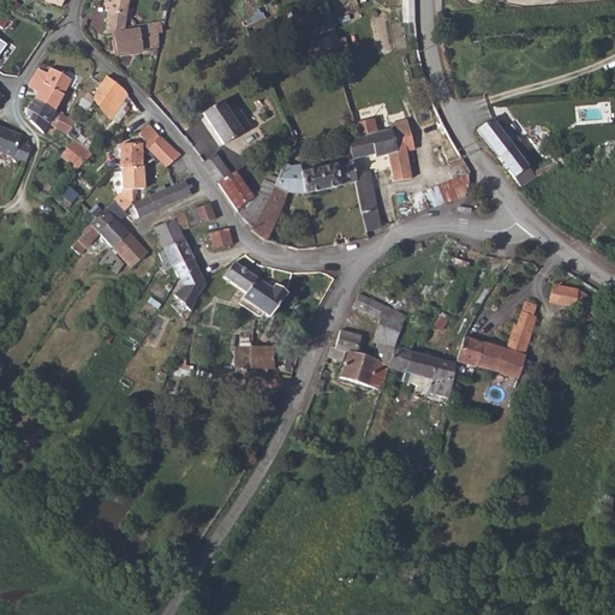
[(106,0),(106,1),(109,3),(108,12),(126,13),(129,4),(129,0),(106,0)]
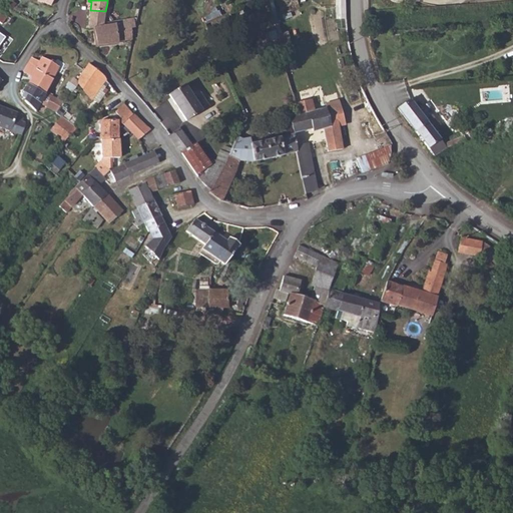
[(119,41),(132,39),(129,20),(118,21),(118,24),(103,27),(103,24),(105,11),(90,10),(88,28),(94,27),(97,46),(119,42),(119,41)]
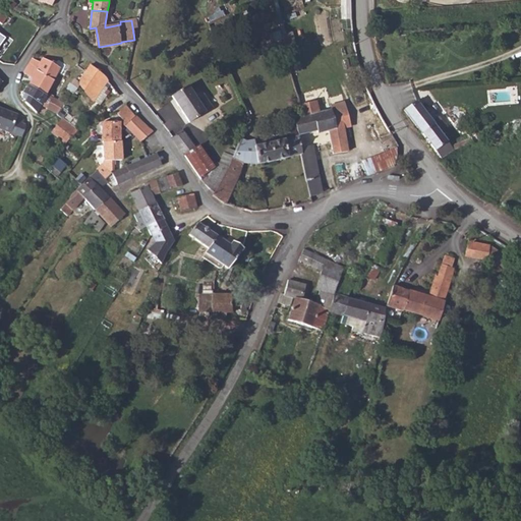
[(352,26),(351,11),(344,11),(345,26),(352,26)]
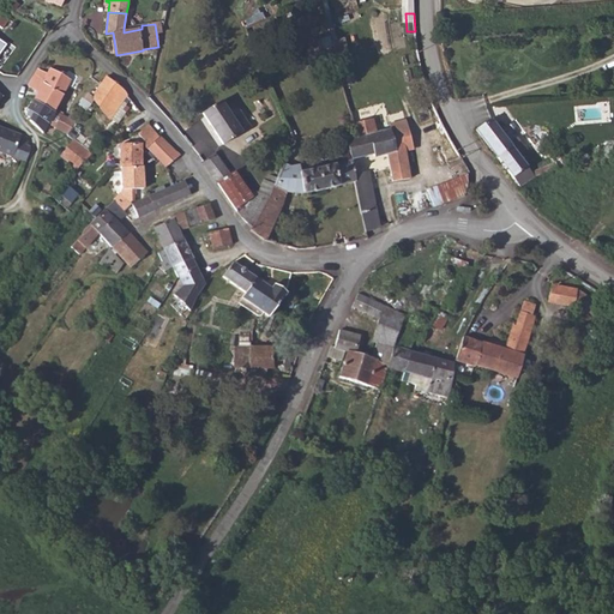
[(44,80),(35,74),(28,88),(37,92),(32,100),(43,106),(53,112),(71,80),(50,70),(44,80)]
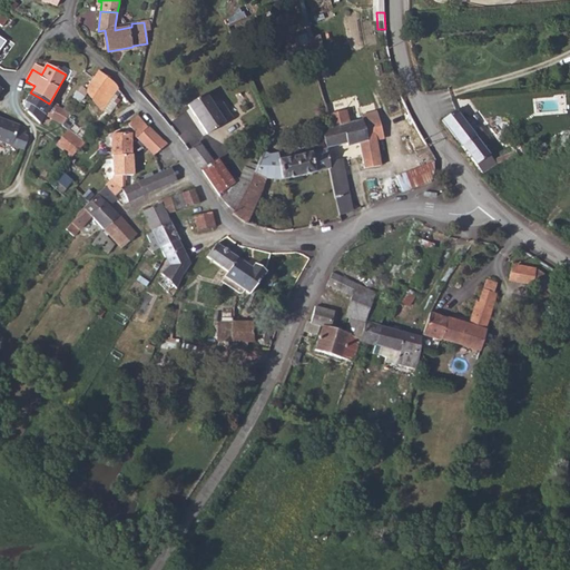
[(86,81),(88,87),(94,78),(98,70),(94,65),(87,74),(86,77),(86,81)]
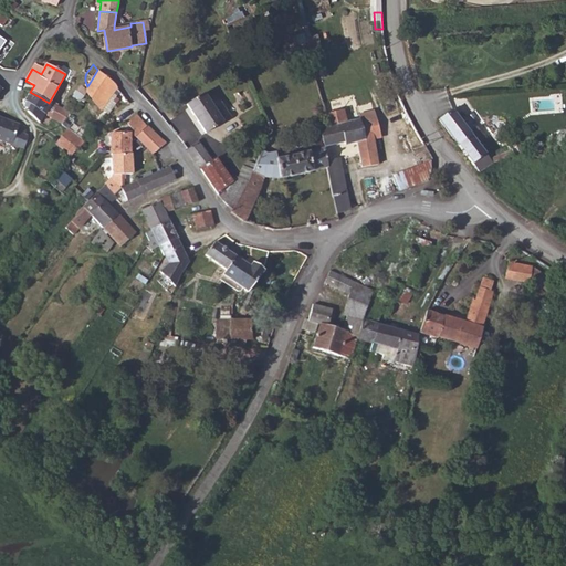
[(92,94),(97,102),(98,101),(112,81),(103,75),(97,70),(93,77),(87,86),(92,94)]
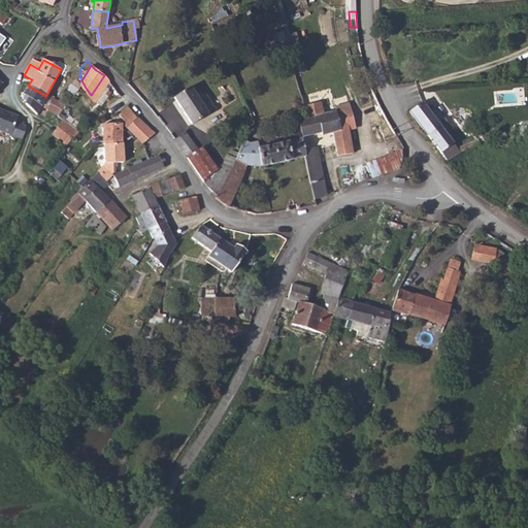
[(91,95),(96,103),(111,84),(104,75),(92,94),(91,95)]
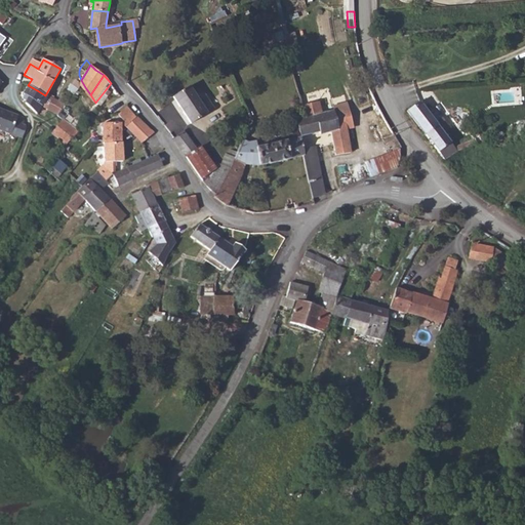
[(111,83),(95,103),(103,107),(110,95),(108,94),(114,87),(111,83)]
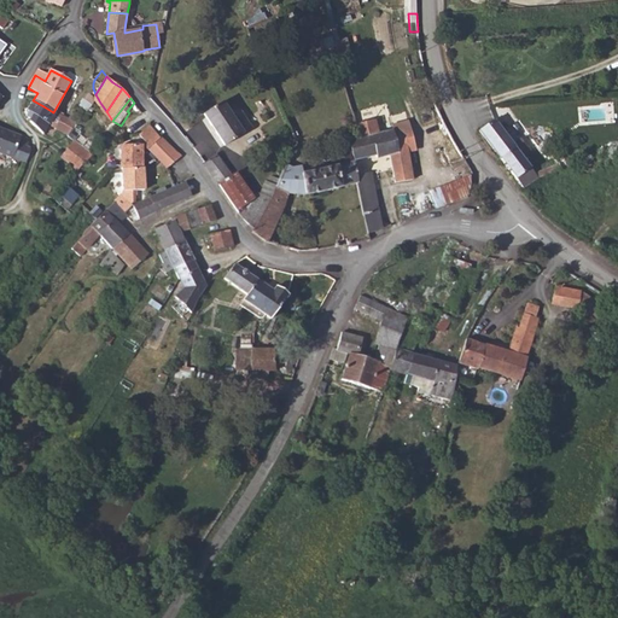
[(29,121),(42,133),(47,124),(48,122),(53,112),(44,106),(33,100),(27,109),(29,111),(33,114),(30,117),(29,121)]
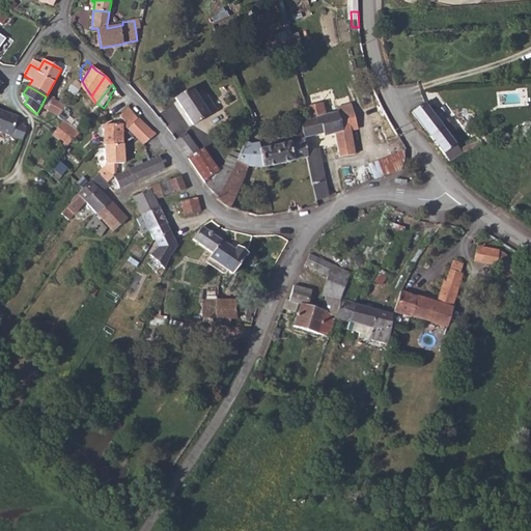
[(189,88),(172,100),(187,115),(193,126),(217,110),(208,99),(200,104),(199,102),(195,96),(189,88)]
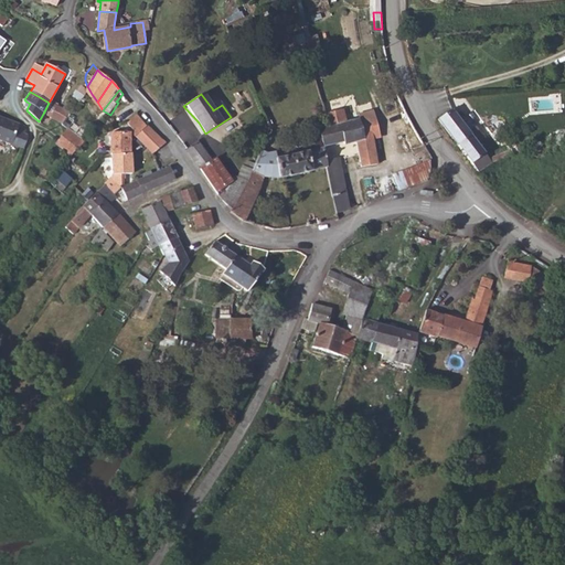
[(44,112),(43,114),(55,121),(57,119),(62,124),(68,114),(55,106),(49,103),(44,112)]
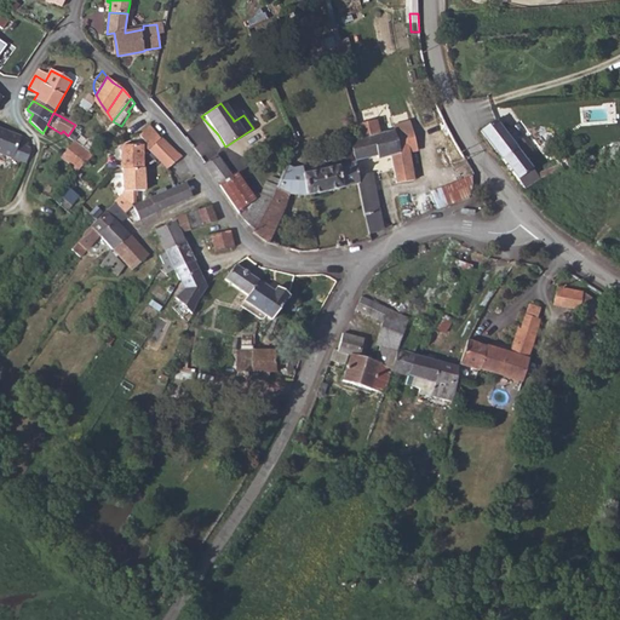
[(369,234),(384,229),(369,156),(378,155),(378,158),(390,155),(396,184),(413,181),(402,127),(391,130),(392,132),(378,135),(375,120),(357,125),(360,139),(349,142),(354,164),(357,183),(366,224),(368,224),(369,234)]
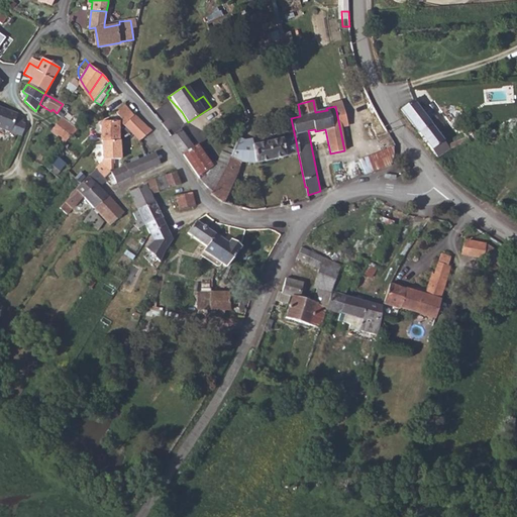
[(413,100),(401,109),(436,158),(449,149),(469,141),(468,137),(446,145),(436,131),(442,126),(435,116),(428,121),(413,100)]
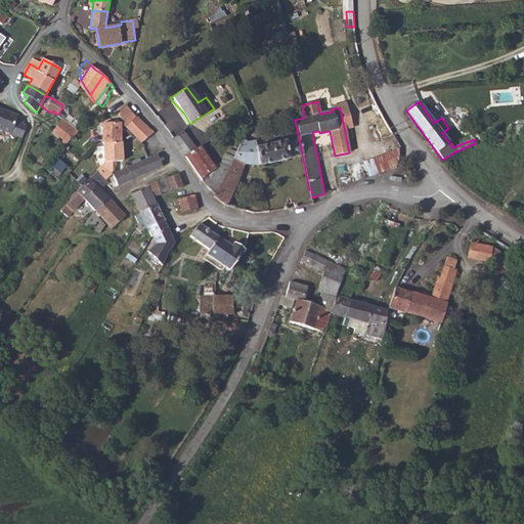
[(123,124),(125,126),(137,116),(130,106),(120,115),(125,122),(123,124)]
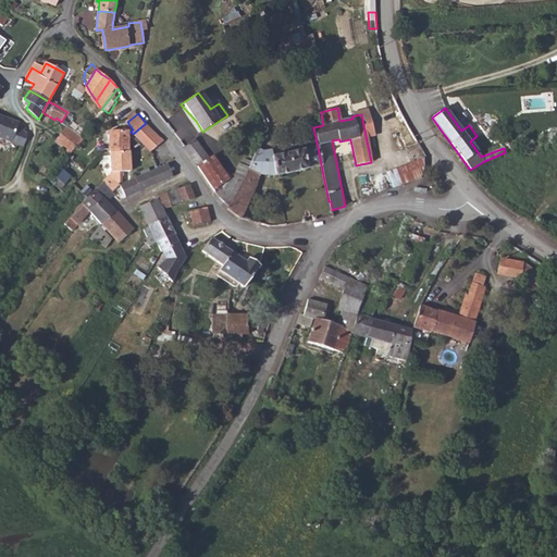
[(373,161),(364,113),(361,114),(371,157),(371,162),(373,161)]
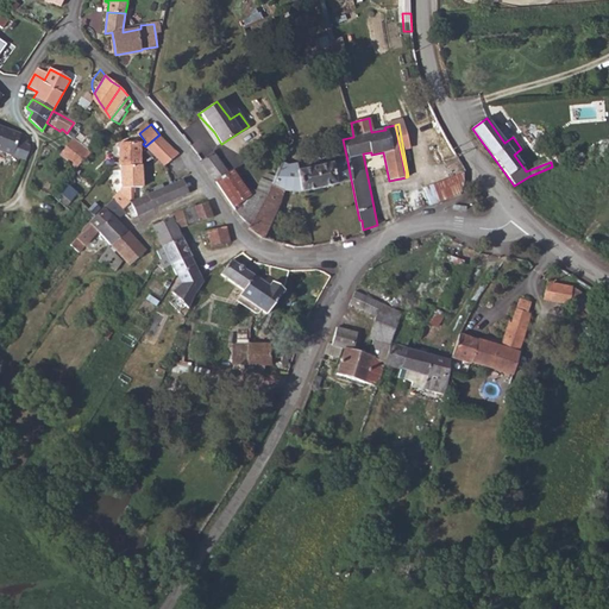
[(0,149),(23,157),(25,158),(30,145),(25,143),(27,140),(27,138),(26,137),(24,135),(20,136),(20,133),(0,125),(0,149)]
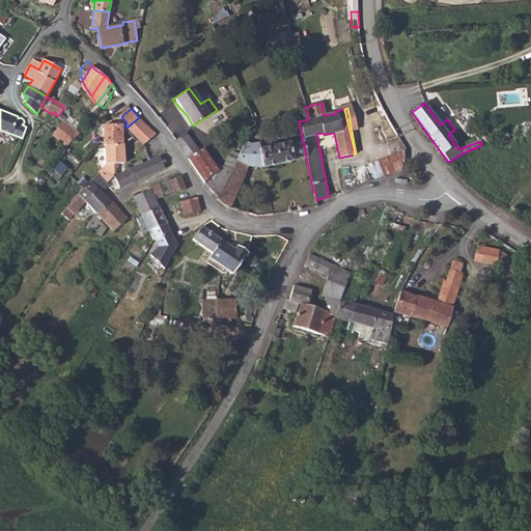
[(127,128),(137,138),(143,144),(156,136),(139,117),(127,128)]
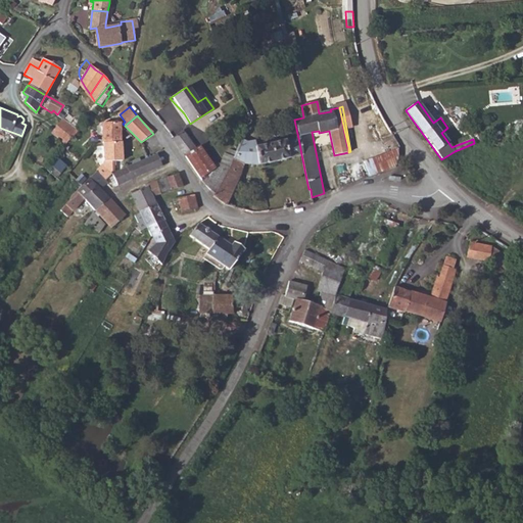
[(78,128),(62,117),(54,130),(68,140),(78,128)]
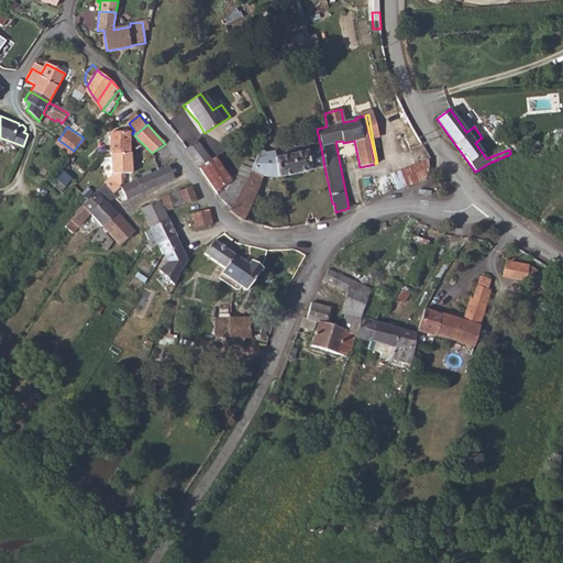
[(112,155),(130,155),(129,136),(129,133),(117,133),(110,133),(110,153),(110,155),(112,155)]
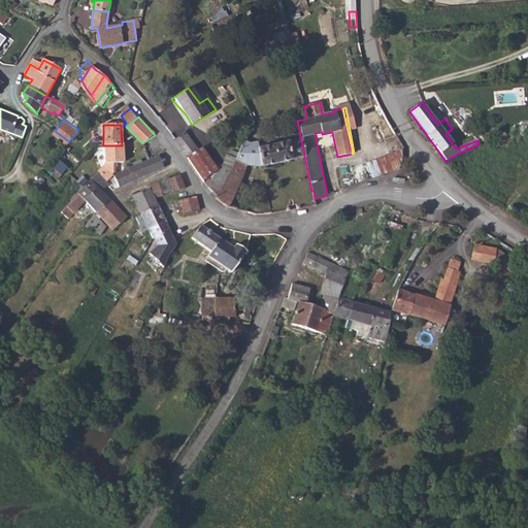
[(184,131),(172,139),(187,159),(197,151),(184,131)]
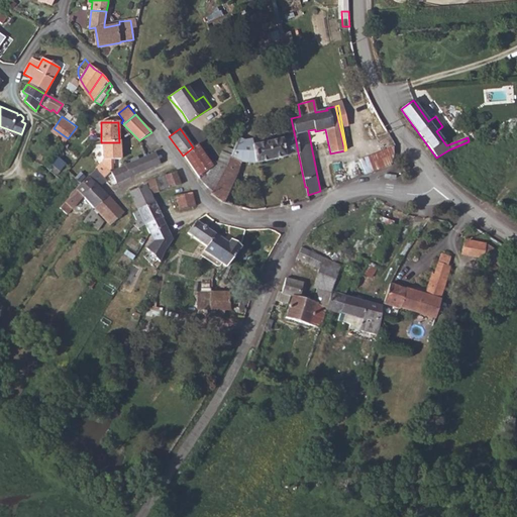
[(246,149),(241,163),(256,164),(280,158),(298,152),(295,136),(283,139),(271,142),(252,145),(251,140),(245,140),(246,149)]
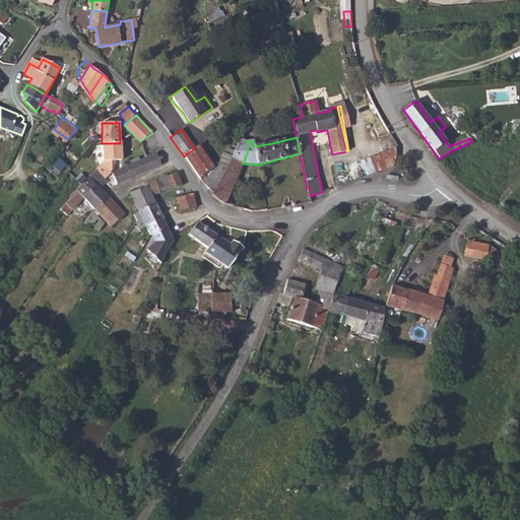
[(241,138),(240,139),(238,145),(245,148),(240,163),(243,164),(248,150),(247,141),(241,138)]
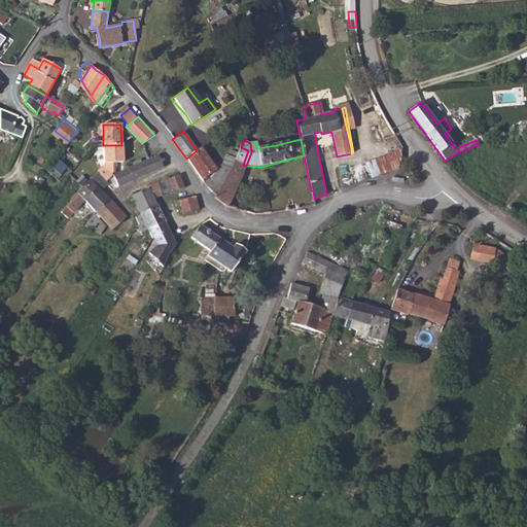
[(97,173),(106,182),(112,175),(114,171),(114,162),(123,162),(121,145),(105,145),(105,164),(97,173)]
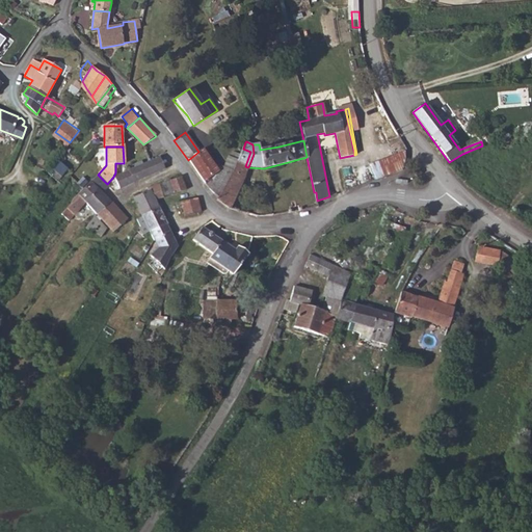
[(233,171),(218,197),(216,200),(230,209),(244,179),(248,167),(245,166),(250,152),(243,149),(239,157),(233,171)]
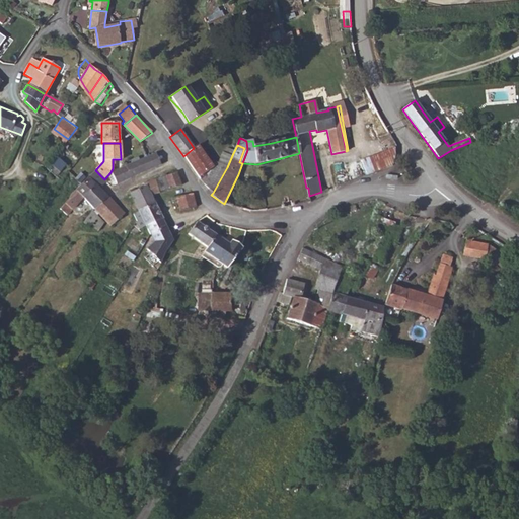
[(194,148),(183,156),(196,174),(200,179),(213,168),(199,146),(194,148)]
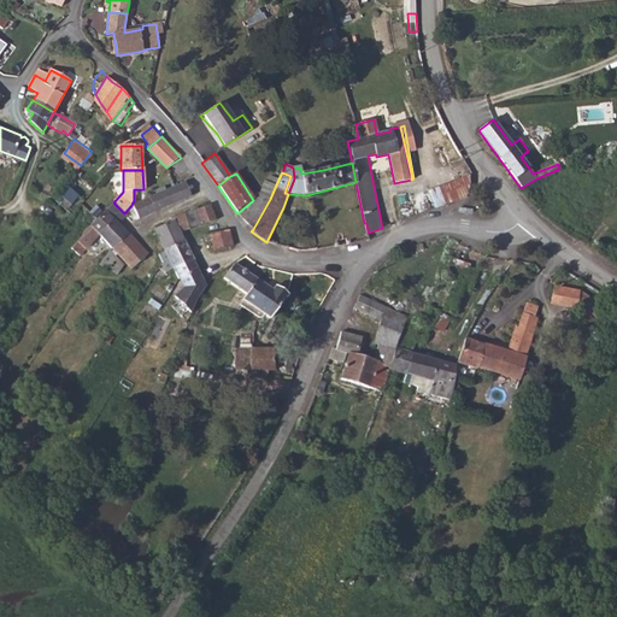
[(440,187),(446,205),(466,197),(470,187),(471,182),(470,176),(440,187)]
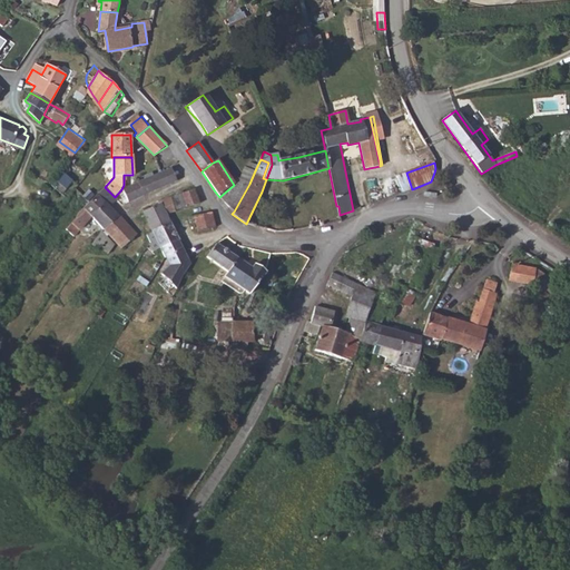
[(244,168),(239,179),(249,184),(256,168),(255,168),(255,167),(254,165),(253,164),(249,164),(247,165),(246,168),(244,168)]
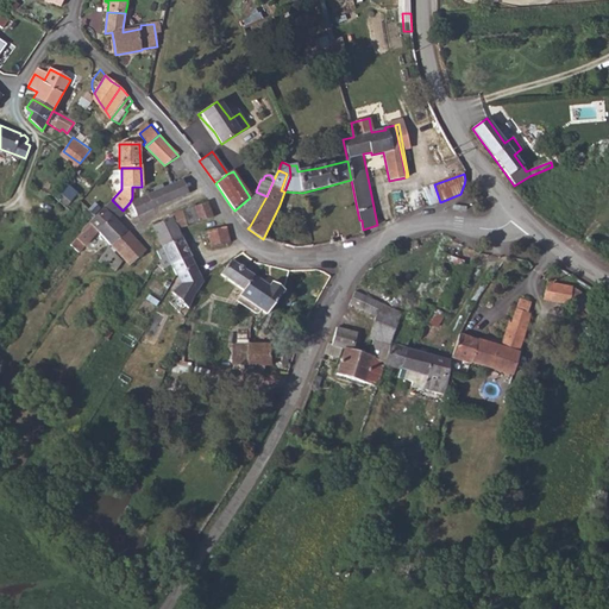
[(146,195),(152,208),(183,194),(177,181),(171,183),(146,195)]
